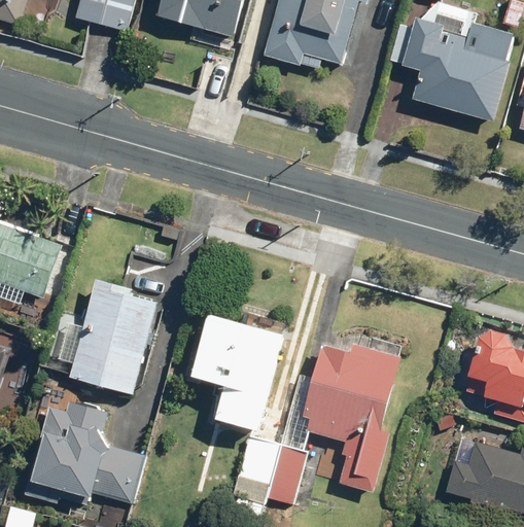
[(0,20),(20,27),(28,0),(0,0),(0,20)]
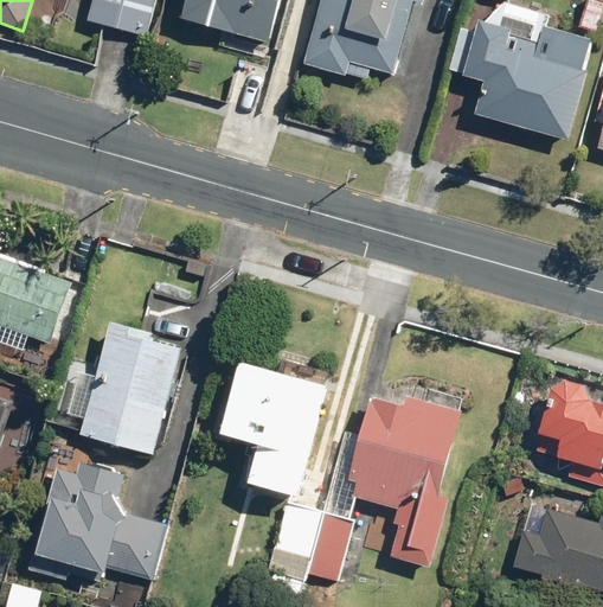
[(155,0),(94,0),(89,21),(146,37),(155,0)]
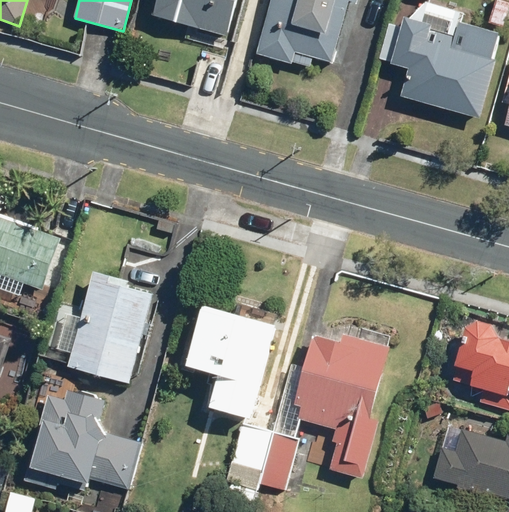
[(233,0),(154,0),(150,18),(223,38),(233,0)]
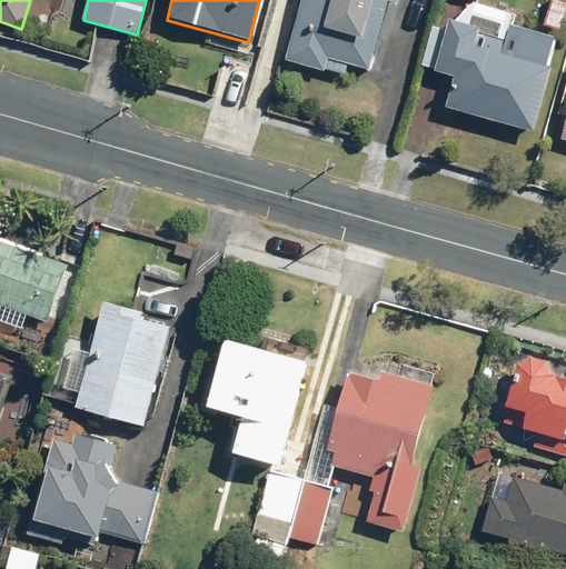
[(297,0),(280,63),(319,73),(320,71),(339,77),(341,68),(365,73),(383,5),(393,7),(394,0),(297,0)]
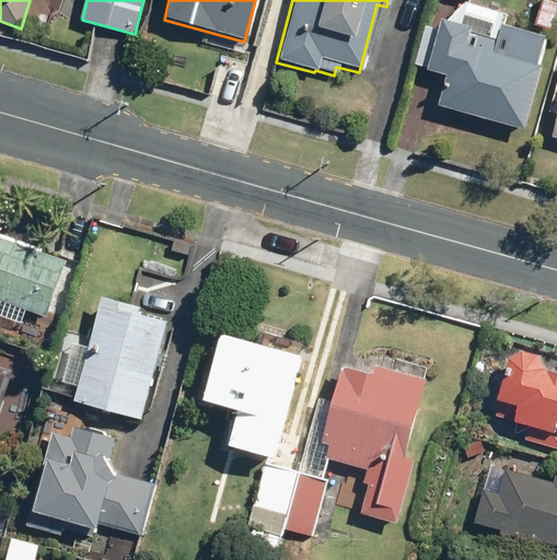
[(444,21),(441,32),(425,27),(415,66),(429,69),(429,72),(449,77),(440,107),(526,131),(544,67),(541,66),(548,38),(508,26),(511,16),(467,3),(449,22),(444,21)]
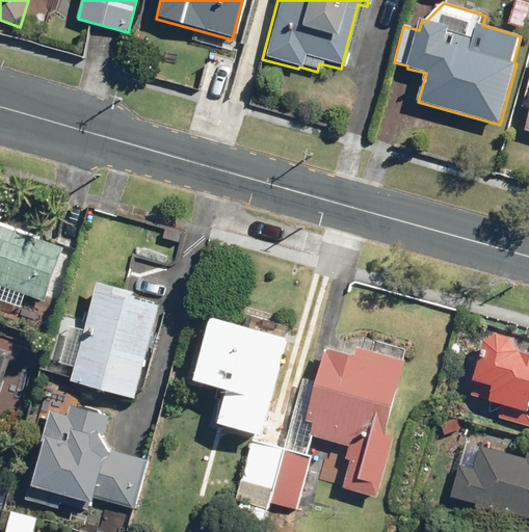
[(0,286),(43,301),(62,245),(0,223),(0,286)]
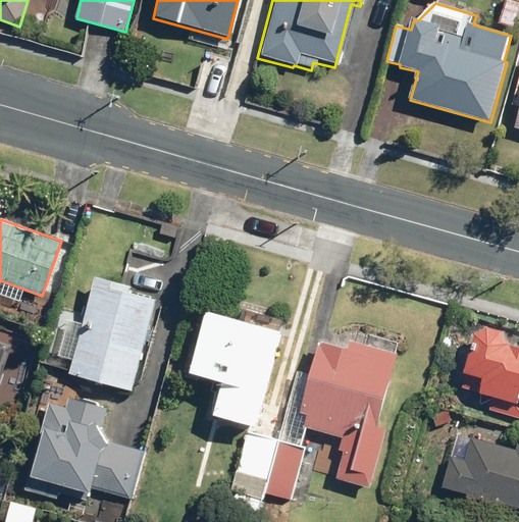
[(131,285),(94,275),(67,375),(132,392),(156,299),(130,292),(131,285)]
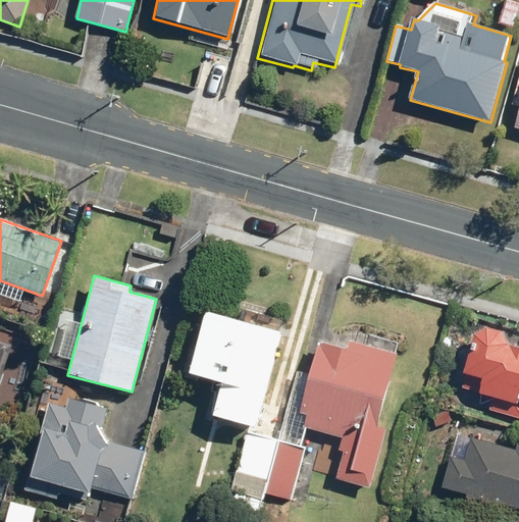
[(282,331),(208,311),(191,373),(221,381),(211,415),(256,427),(282,331)]
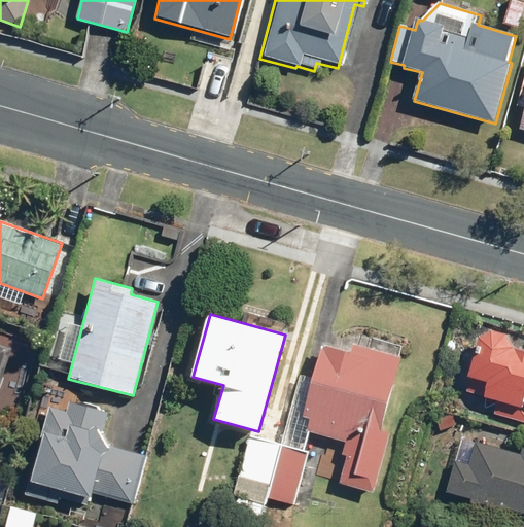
[(479,337),(463,392),(496,401),(493,413),(523,421),(523,349),(515,347),(510,331),(493,327),(479,337)]
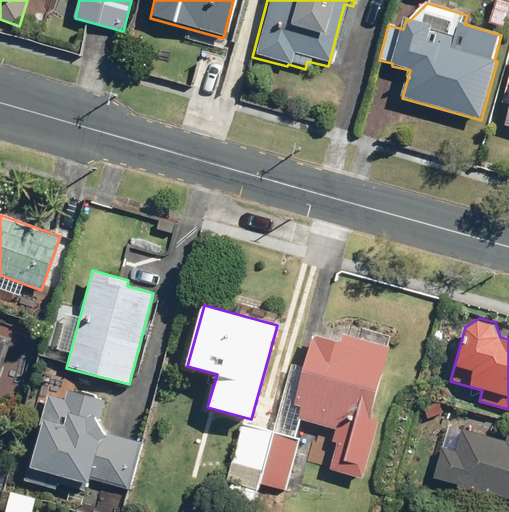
[(0,363),(9,337),(0,334),(0,363)]
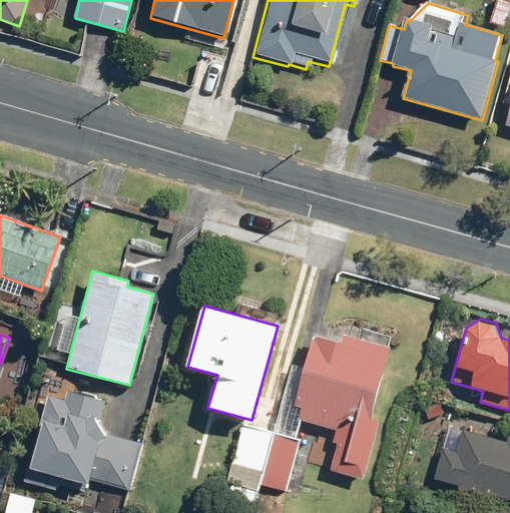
[(342,343),(315,336),(306,368),(295,365),(262,485),(285,491),(299,439),(295,438),(301,420),(332,429),(329,441),(321,467),(365,479),(382,419),(372,416),(391,348),(344,335),(342,343)]
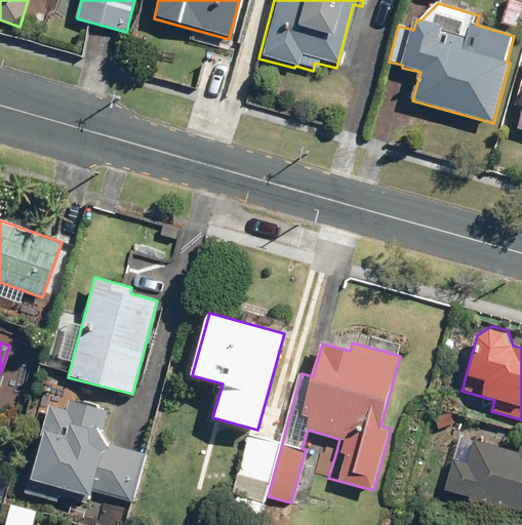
[(51,404),(23,492),(55,502),(58,494),(87,503),(91,491),(131,503),(147,454),(109,443),(102,433),(109,411),(70,399),(67,408),(51,404)]
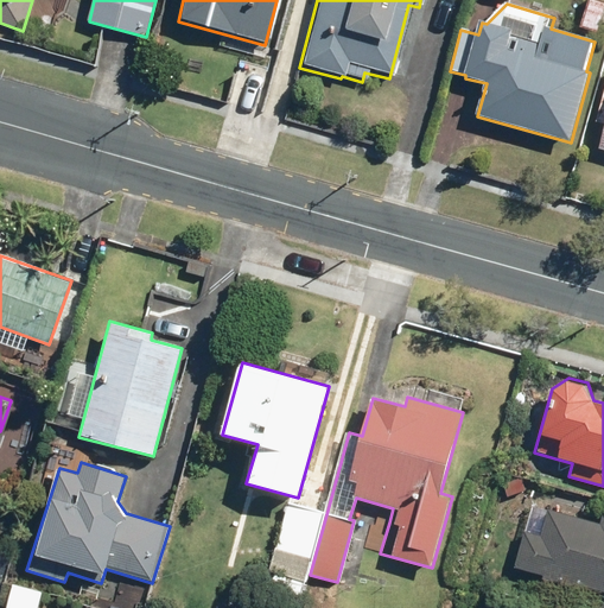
[(324,512),(287,502),(268,574),(305,583),(324,512)]
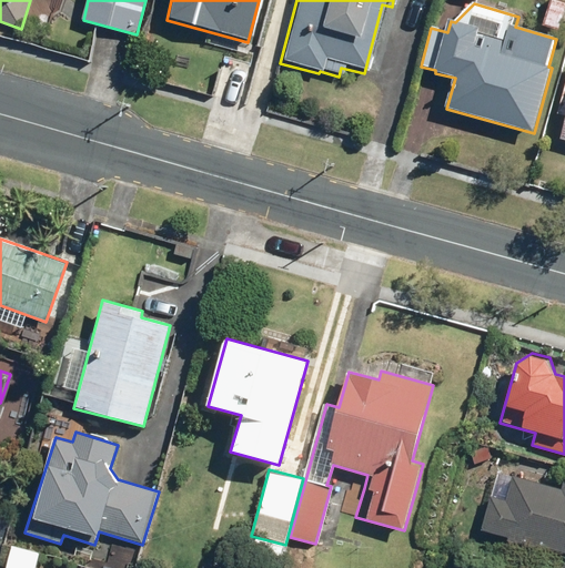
[(562,487),(496,472),(481,531),(504,537),(502,543),(542,553),(543,547),(562,551),(557,567),(564,567),(564,477),(562,487)]
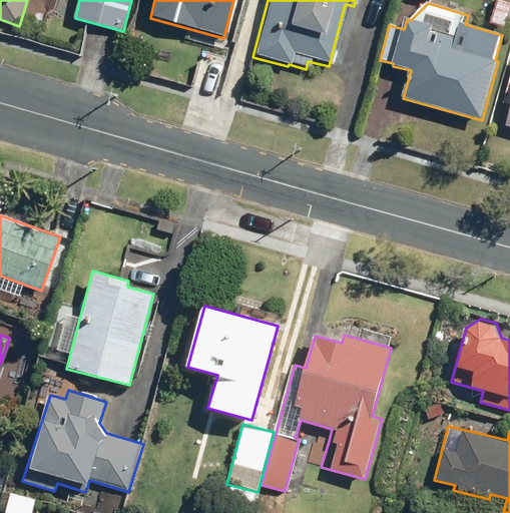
All buildings are outlined.
